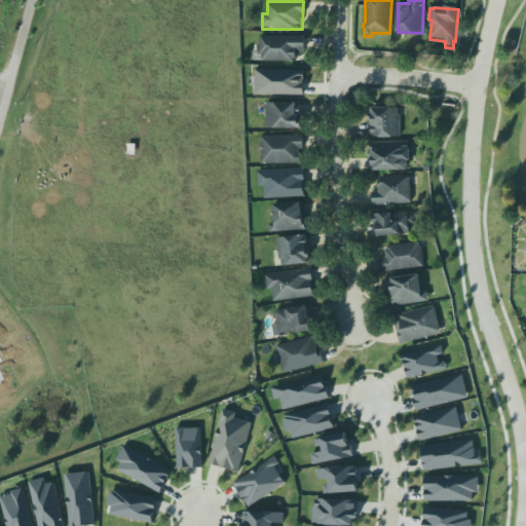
[(260,36),(307,36),(307,52),(298,52),(298,60),(295,60),(295,64),(262,63),(262,58),(259,58),(260,36)]
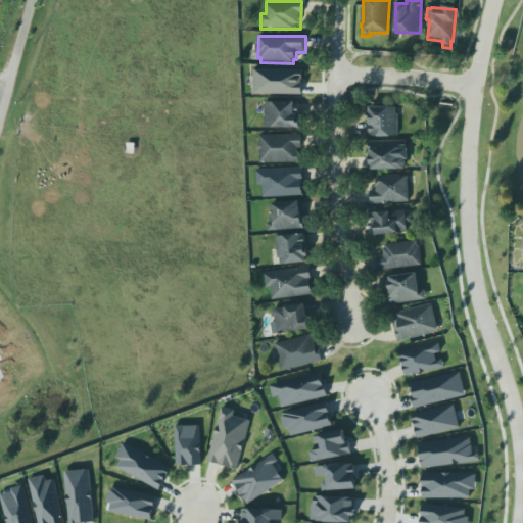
[(302,95),(303,69),(254,68),(253,94),(302,95)]
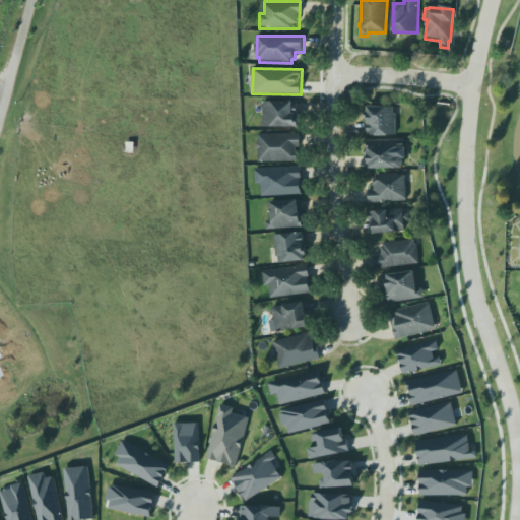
[(263,101),(262,125),(270,124),(299,125),(300,118),(296,117),(297,100),(294,100),(294,98),(272,96),(263,101)]
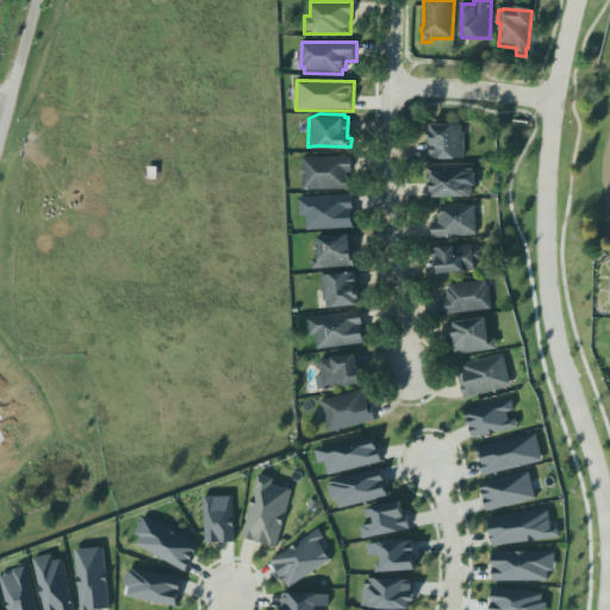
[(431,120),(455,120),(462,123),(462,130),(465,131),(465,156),(456,154),(441,154),(431,156),(431,120)]
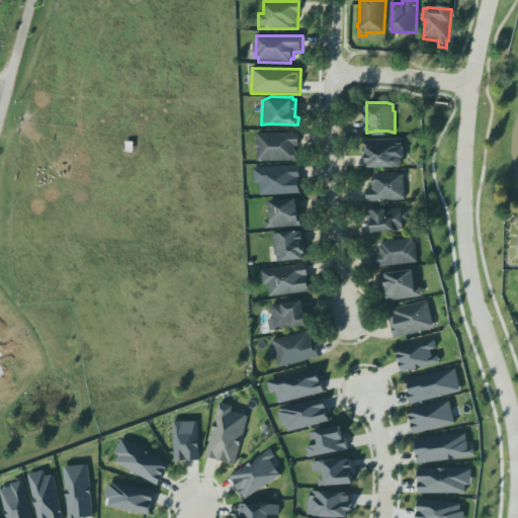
[(259,132),(299,133),(299,145),(294,147),(295,161),(259,162),(259,132)]
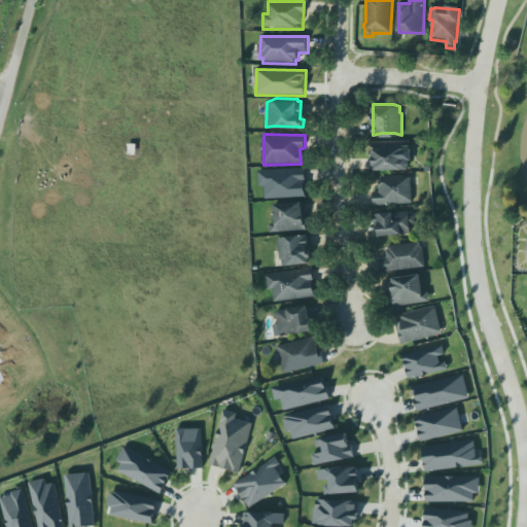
[(372,141),(410,140),(410,149),(402,150),(402,154),(409,154),(409,167),(376,168),(371,169),(372,141)]
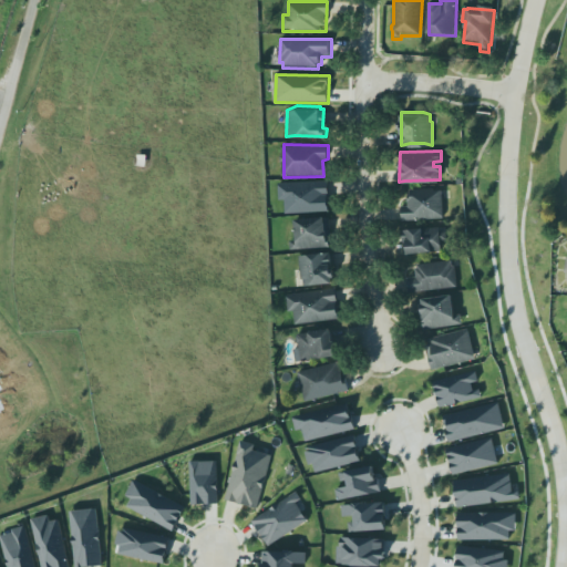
[(279,183),(279,202),(286,202),(286,214),(329,213),(328,182),(279,183)]
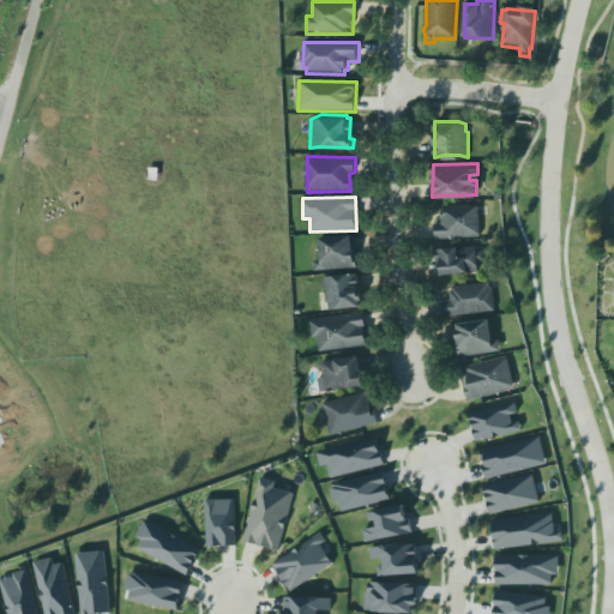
[(443,223),(435,223),(435,240),(480,238),(479,205),(441,206),(443,223)]
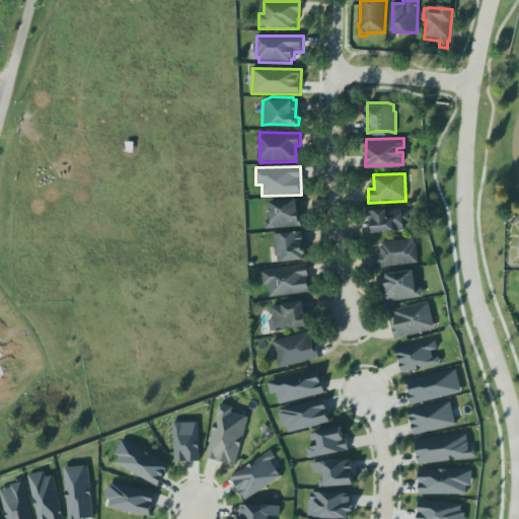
[(271,198),(298,196),(298,198),(302,198),(303,218),(301,219),(302,224),(267,227),(267,220),(272,220),(271,198)]
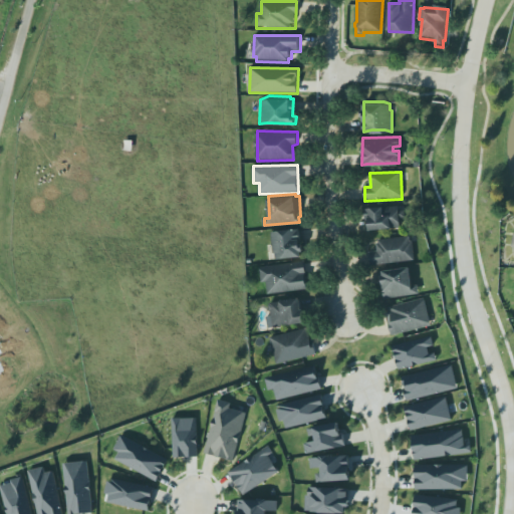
[(367,230),(402,229),(401,219),(405,219),(405,207),(366,209),(367,230)]
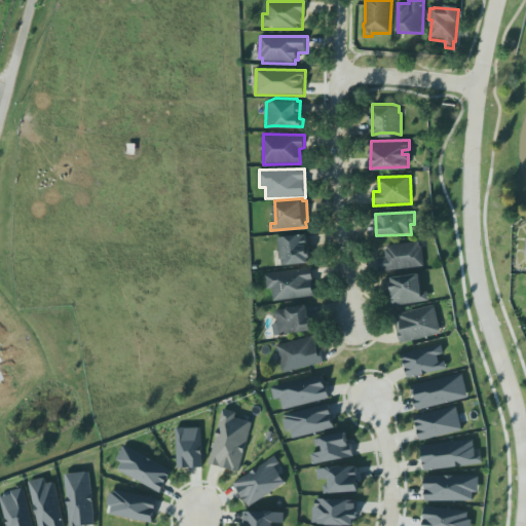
[(277,236),(287,233),(292,233),(298,232),(306,233),(307,248),(310,248),(311,254),(308,255),(308,260),(284,263),(283,258),(280,258),(277,236)]
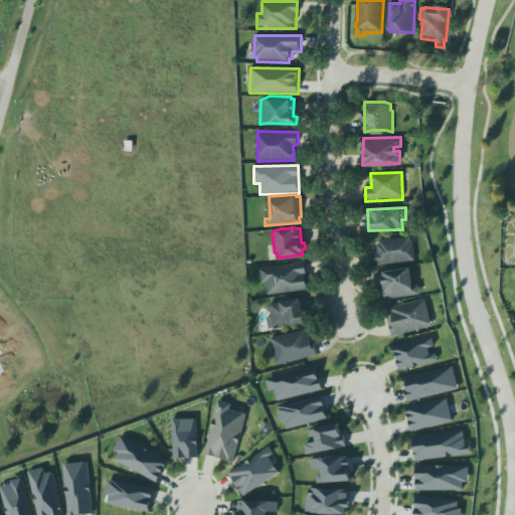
[(379,239),(410,235),(411,240),(413,240),(415,260),(372,266),(370,251),(378,250),(377,242),(380,242),(379,239)]
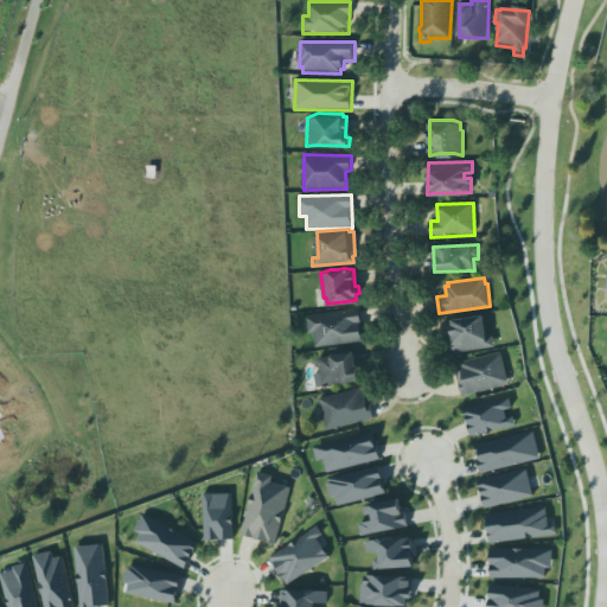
[(307,314),(359,308),(362,318),(358,318),(358,321),(360,321),(363,340),(317,346),(314,331),(308,331),(307,314)]
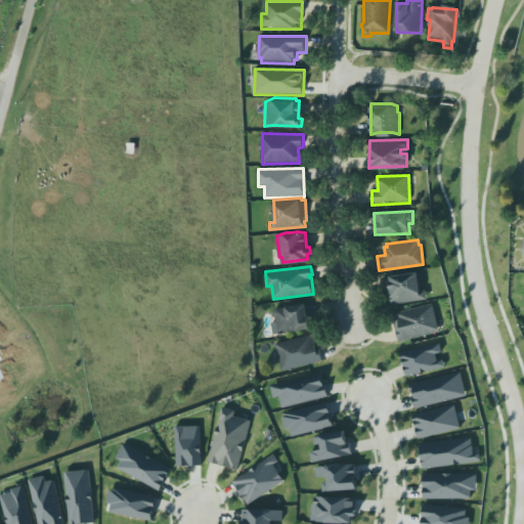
[(388,277),(392,305),(429,299),(427,292),(421,292),(418,272),(388,277)]
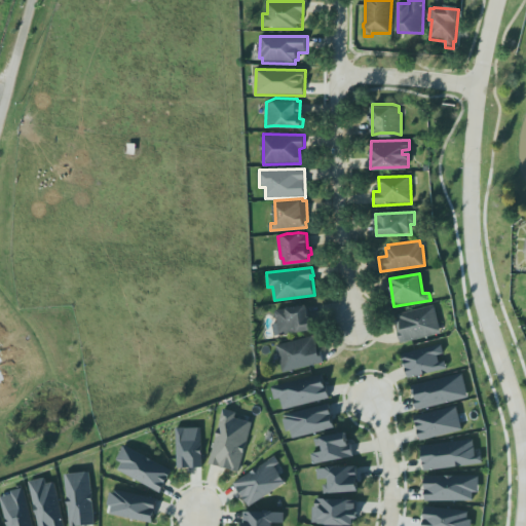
[(275,337),(311,331),(307,305),(275,310),(277,324),(273,324),(275,337)]
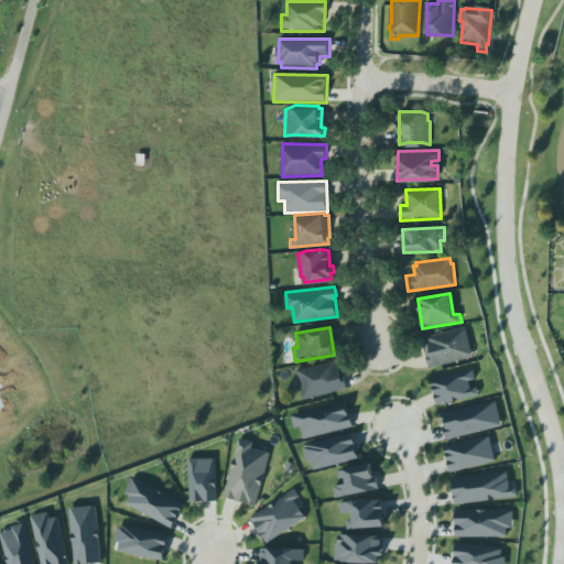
[(465,328),(474,358),(429,368),(423,344),(427,343),(425,337),(465,328)]
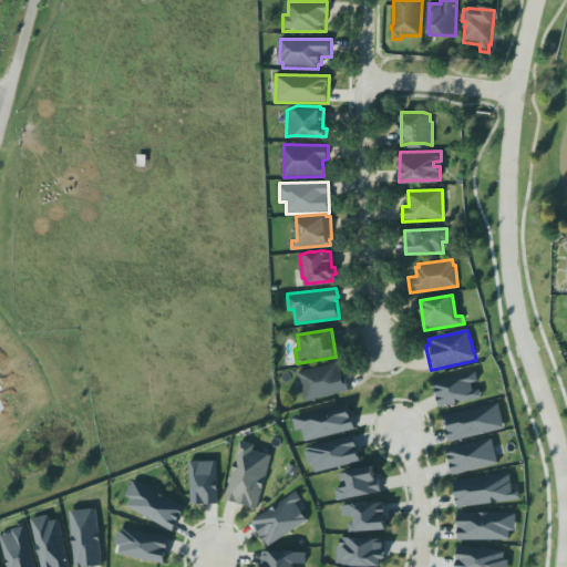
[(306,400),(350,390),(347,375),(343,375),(339,361),(298,370),(302,389),(306,400)]
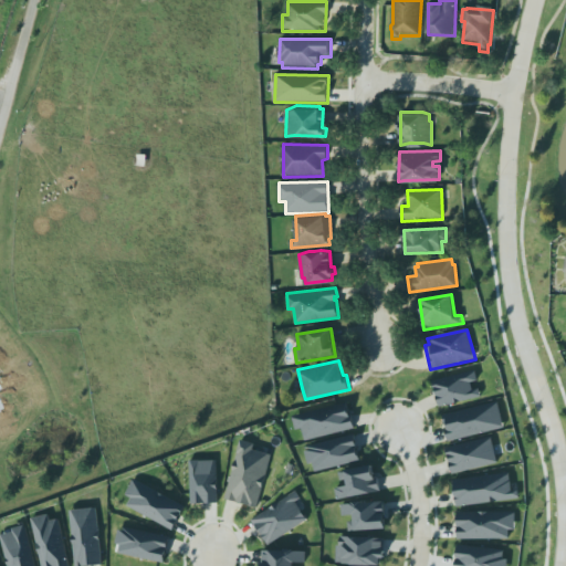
[(439,407),(482,396),(479,385),(475,370),(432,381),(439,407)]
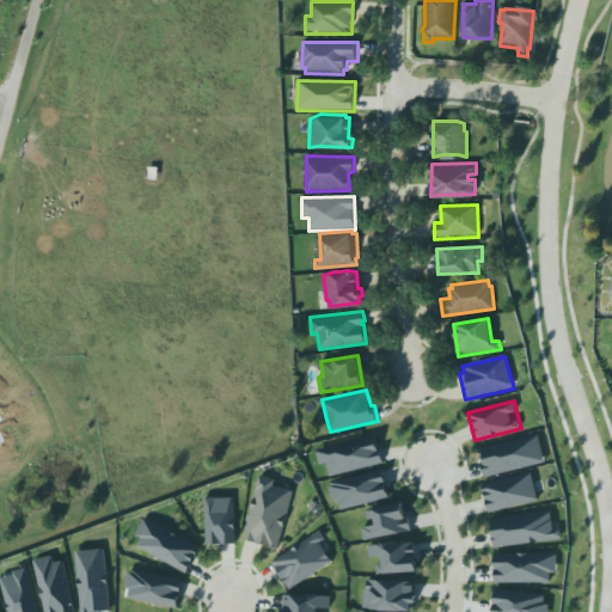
[(485,475),(546,460),(539,433),(479,447),(485,475)]
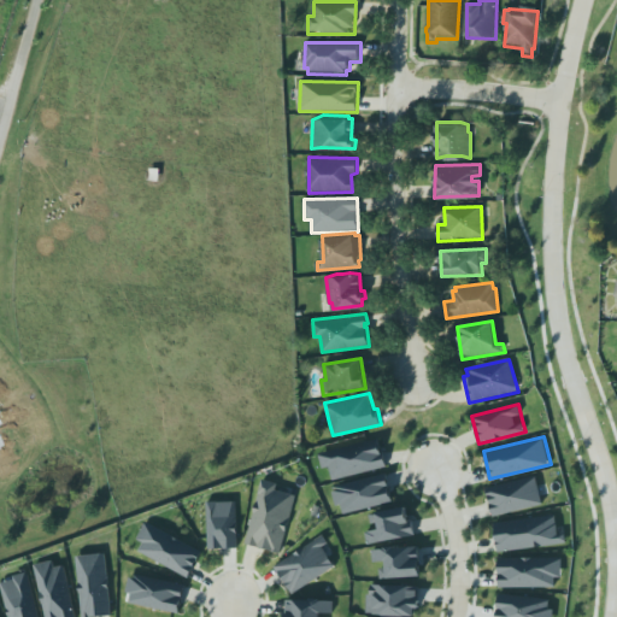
[(319,453),(322,469),(330,468),(333,480),(386,468),(380,440),(319,453)]
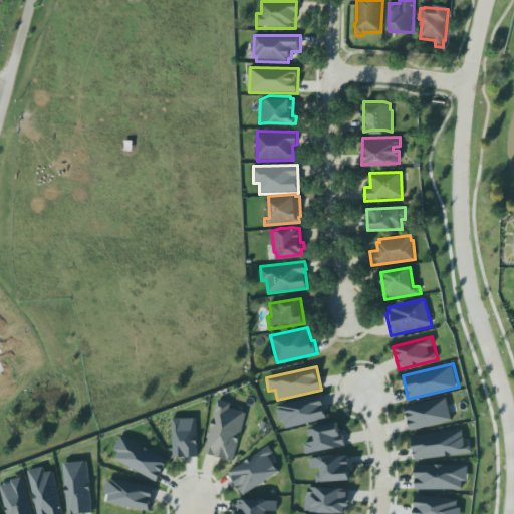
[(412,430),(452,420),(446,396),(406,406),(412,430)]
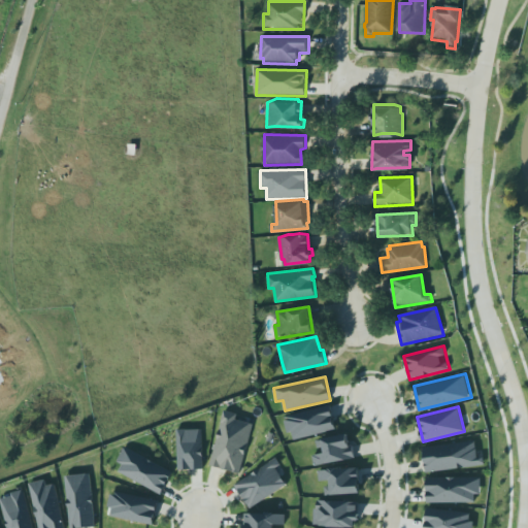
[(211,463),(219,463),(222,465),(229,465),(236,469),(240,471),(254,423),(252,422),(238,417),(239,411),(227,407),(211,463)]
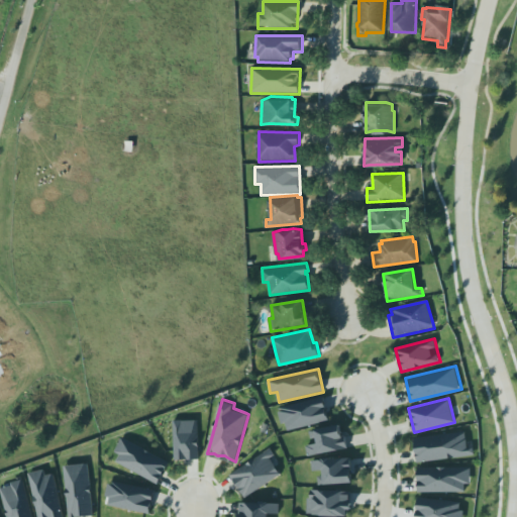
[(329,422),(324,399),(281,407),(285,431),(329,422)]
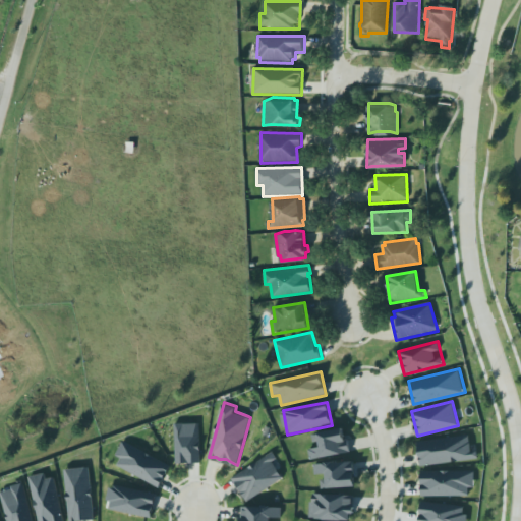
[(200,463),(199,423),(175,424),(176,464),(200,463)]
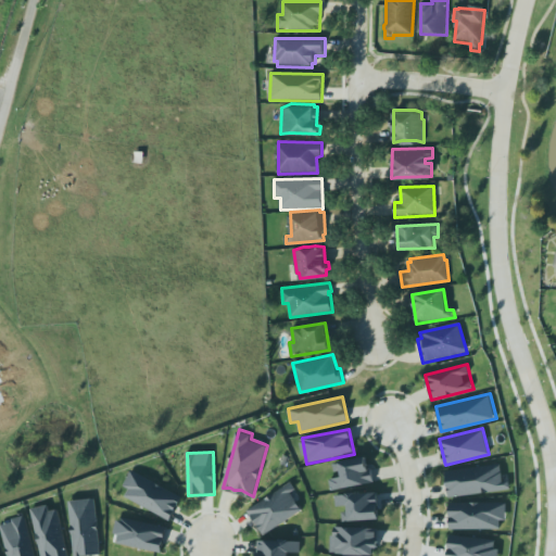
[(367,454),(369,465),(371,465),(375,481),(332,490),(329,479),(336,478),(332,463),(340,462),(339,459),(367,454)]
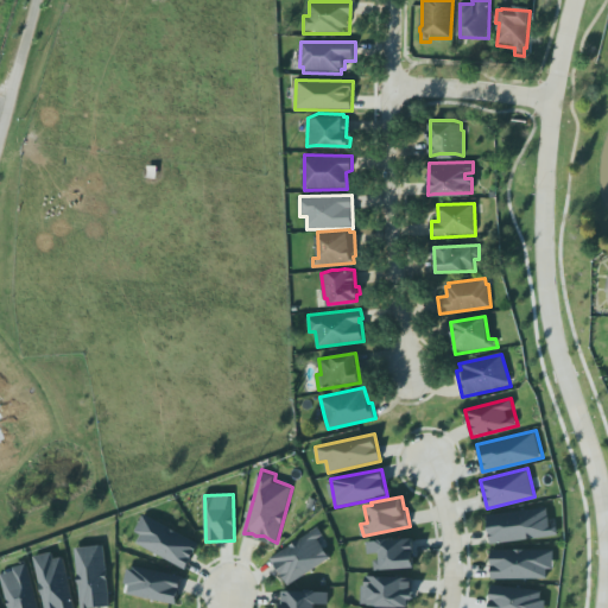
[(487,514),(491,544),(558,537),(557,526),(550,527),(548,508),(487,514)]
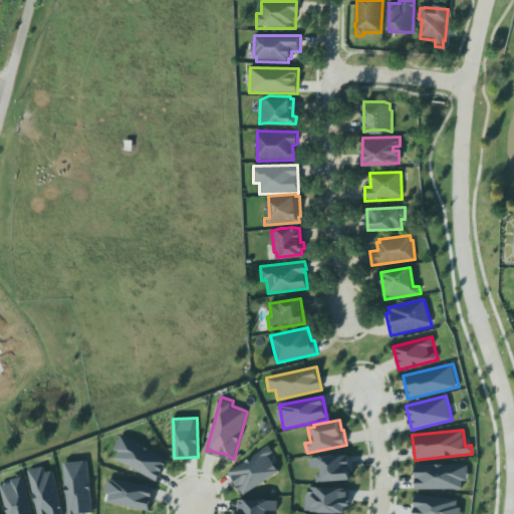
[(116,458),(120,450),(115,447),(122,433),(143,444),(149,446),(153,449),(170,459),(158,479),(116,458)]
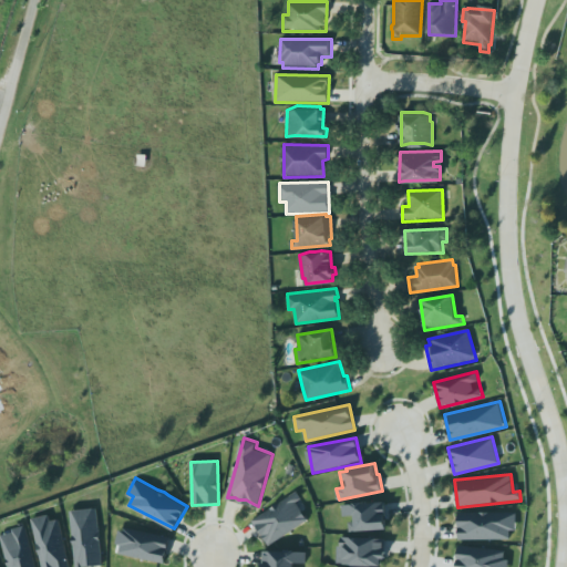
[(268,546),(310,521),(295,494),(253,521),(268,546)]
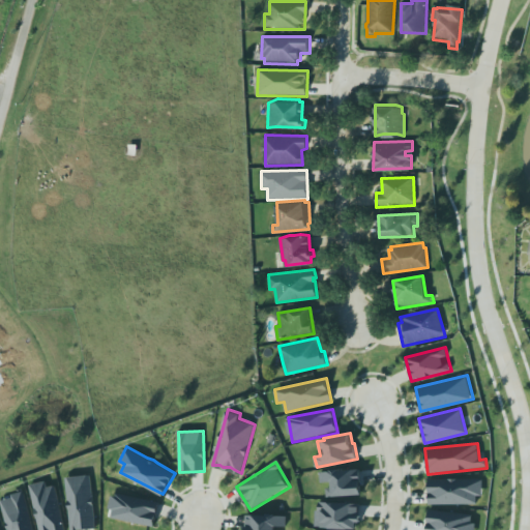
[(319,472),(320,486),(326,486),(326,497),(361,496),(360,470),(319,472)]
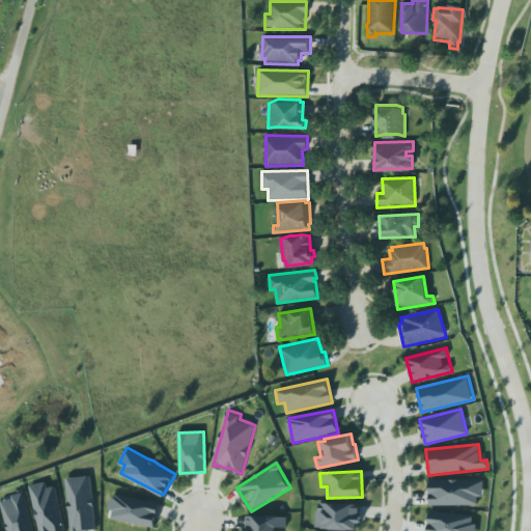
[(70,530),(79,530),(95,530),(92,477),(67,478),(70,530)]
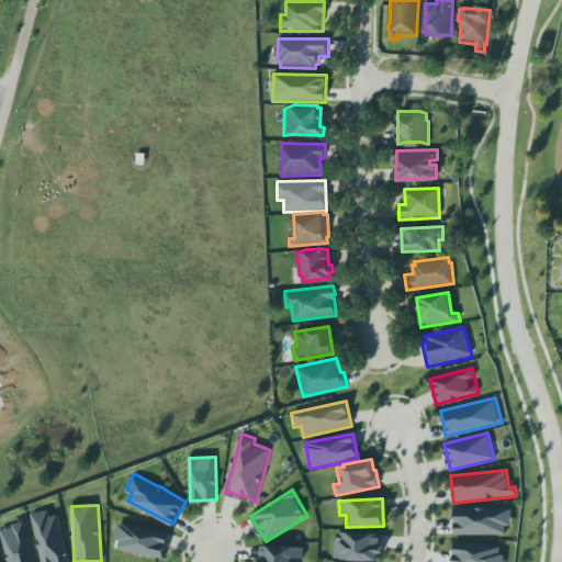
[(456,534),(506,534),(506,524),(513,525),(512,506),(489,506),(489,505),(481,505),(474,506),(454,507),(454,517),(454,520),(454,521),(456,534)]
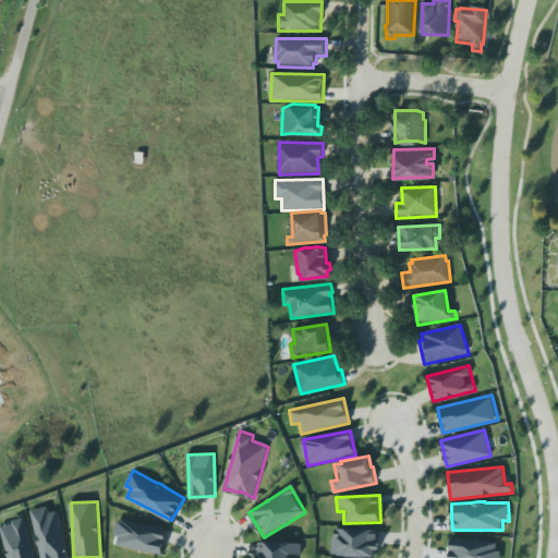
[(40,557),(68,557),(59,511),(50,513),(48,507),(32,510),(40,557)]
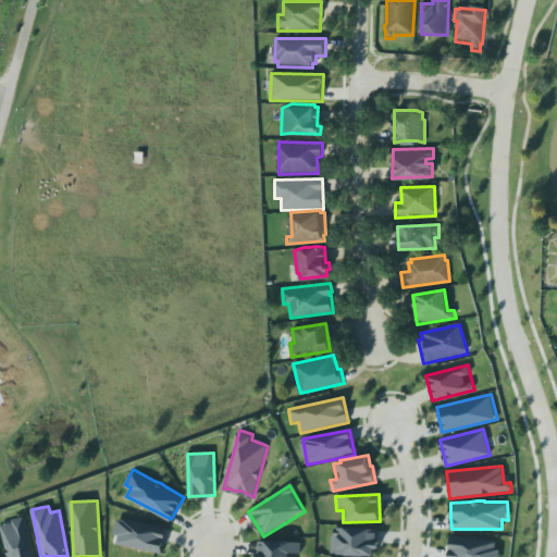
[(13,518),(26,515),(36,556),(9,556),(1,524),(14,521),(13,518)]
